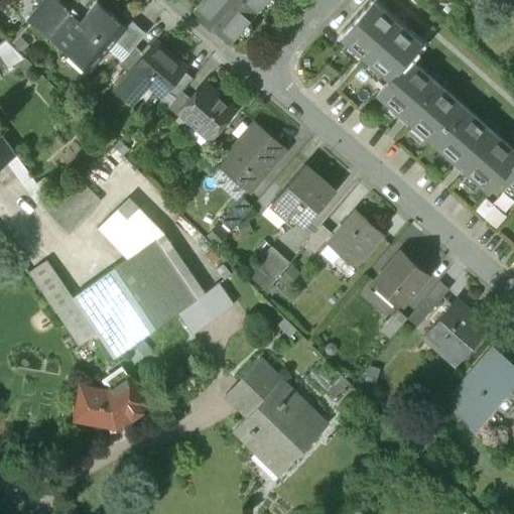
[(127,29),(98,3),(81,22),(66,10),(67,9),(56,0),(45,0),(28,21),(66,54),(67,53),(85,70),(94,59),(98,63),(116,42),(129,54),(135,47),(147,34),(133,22),(127,29)]
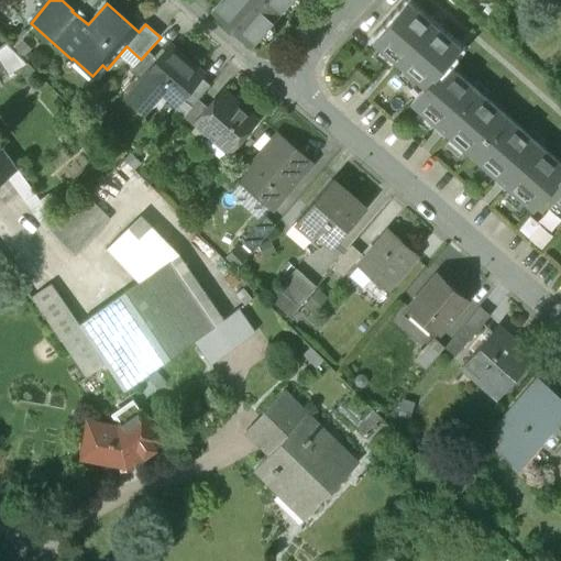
[(292,0),(222,0),(212,11),(251,46),(274,21),(276,23),(285,14),(282,12),(292,0)]
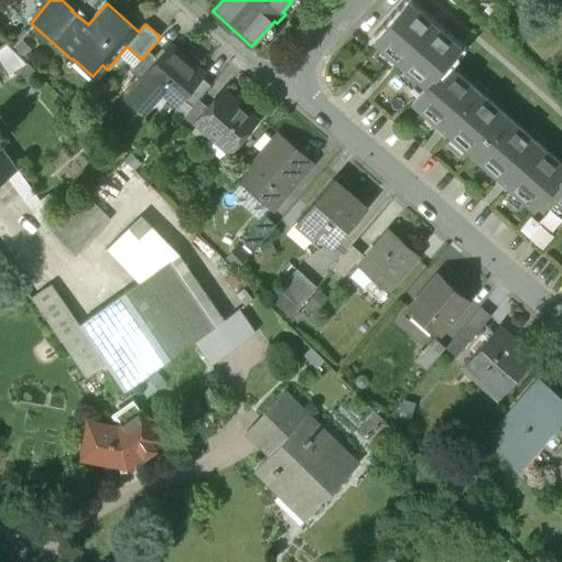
[(431,23),(409,4),(374,45),(425,92),(447,67),(462,51),(440,31),(442,29),(433,20),(431,23)]
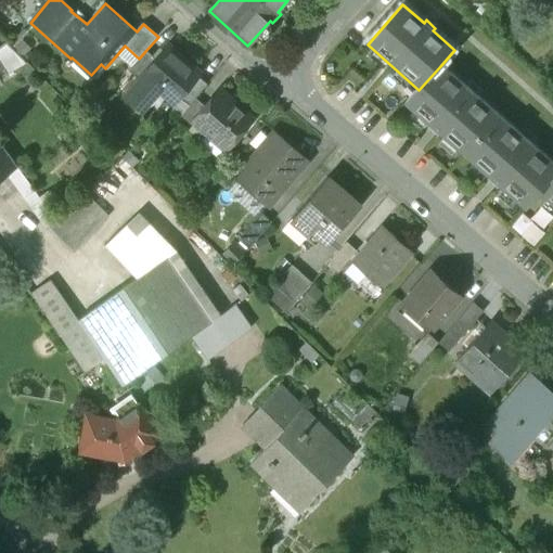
[(7,43),(0,48),(0,64),(8,76),(28,64),(7,43)]
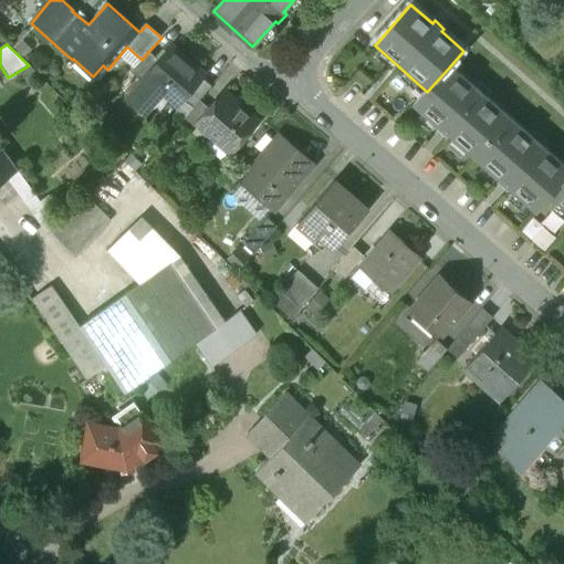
[(205,76),(171,48),(159,62),(142,83),(128,98),(145,113),(163,93),(178,106),(202,79),(205,76)]
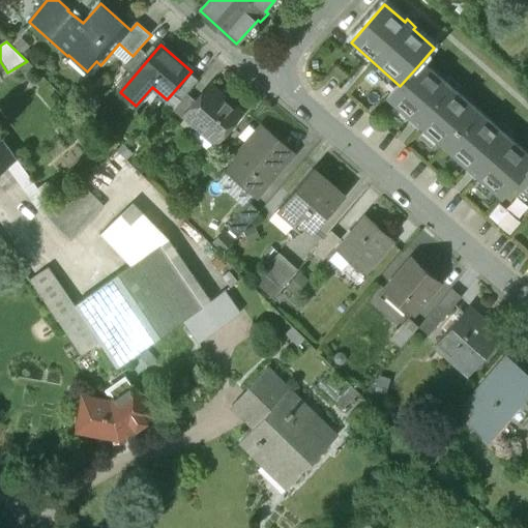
[(133,56),(122,68),(133,78),(149,58),(139,49),(133,56)]
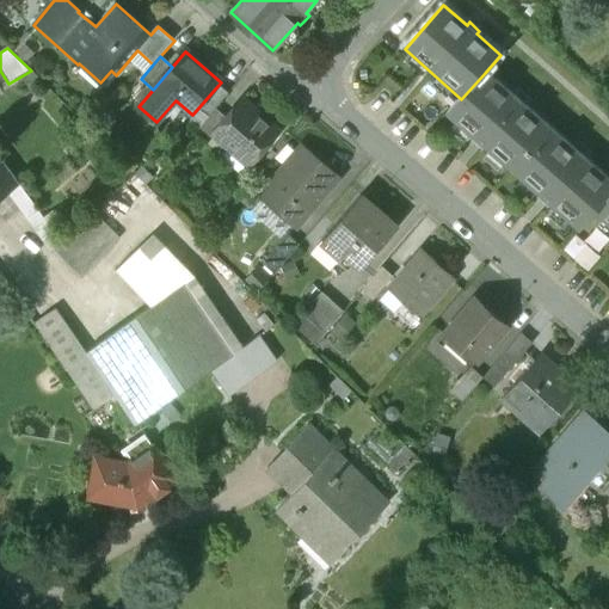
[(608,182),(485,73),(461,99),(447,115),(475,140),(473,143),(483,152),(485,148),(541,197),(537,201),(548,210),(551,207),(579,231),(595,214),(608,197),(608,182)]
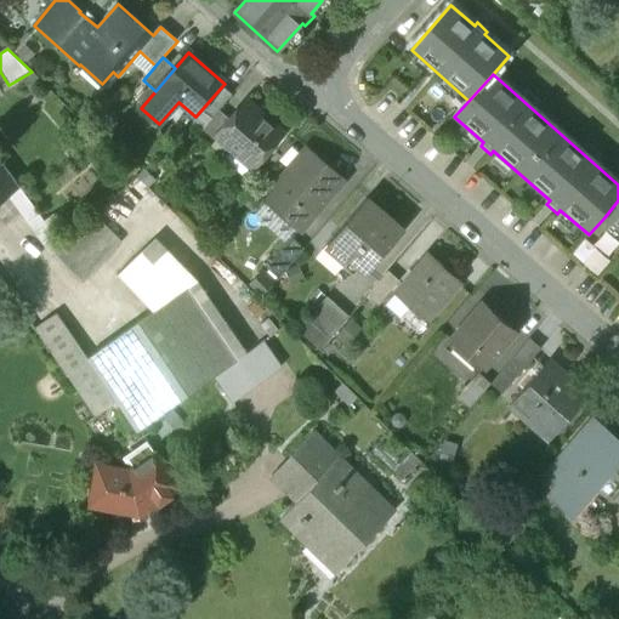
[(222,86),(202,111),(213,119),(220,111),(233,96),(222,86)]
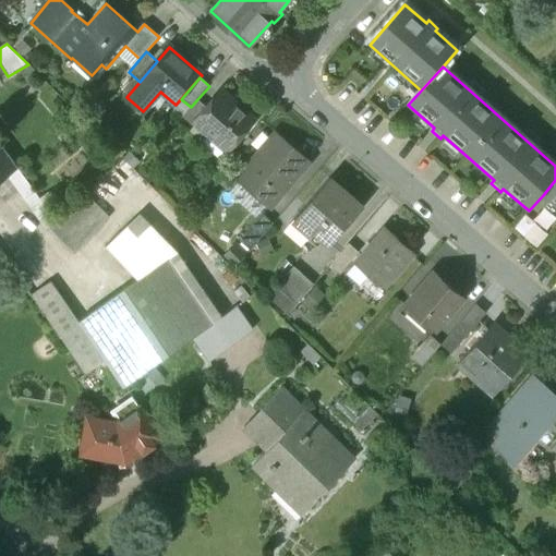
[(255,121),(222,93),(207,109),(195,123),(195,124),(228,152),(255,121)]
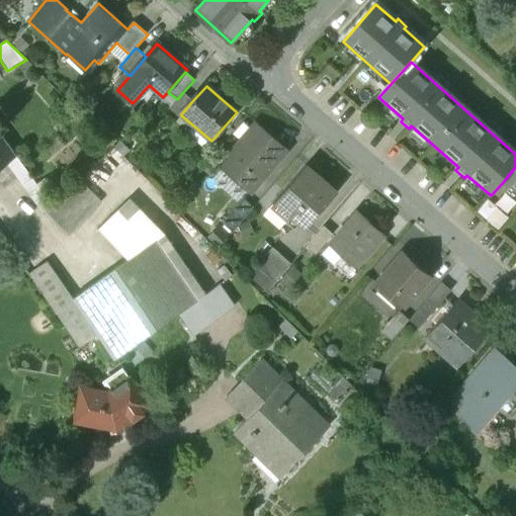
[(177,99),(166,112),(176,121),(181,115),(181,114),(192,101),(183,92),(177,99)]
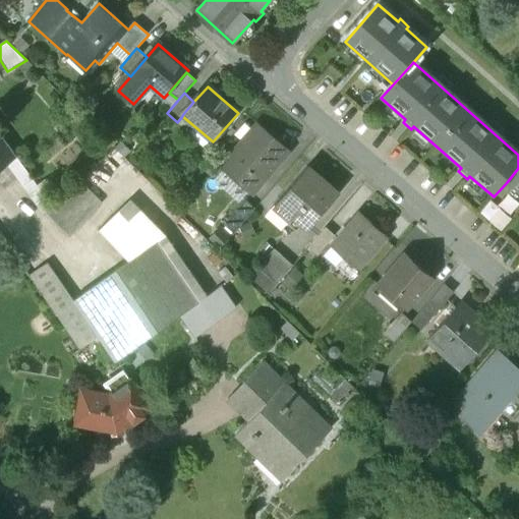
[(258,125),(222,169),(252,195),(290,153),(258,125)]
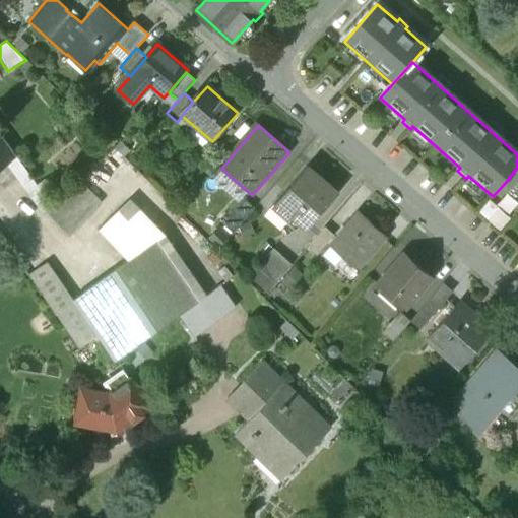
[(0,169),(6,165),(16,157),(0,135),(0,169)]
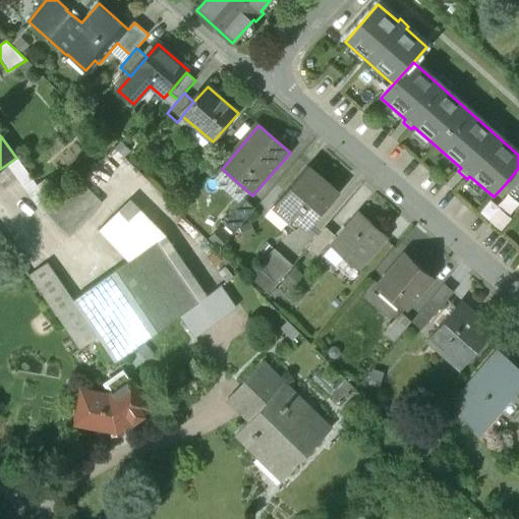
[(116,149),(79,181),(91,192),(126,159),(116,149)]
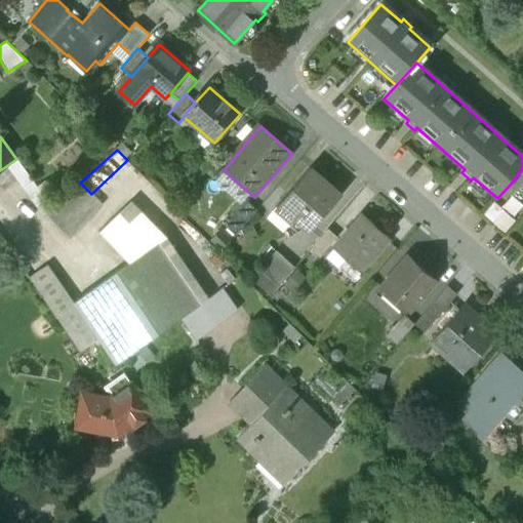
[(52,208),(16,159),(6,166),(43,216),(46,214),(68,236),(101,203),(91,194),(80,183),(52,208)]
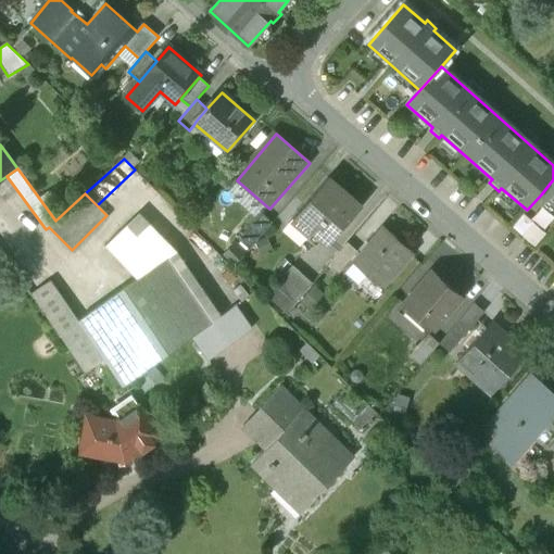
[(553,179),(541,194),(553,204),(553,179)]
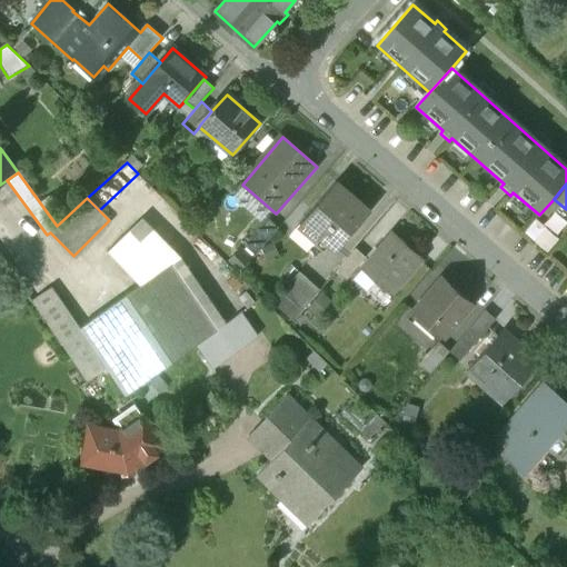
[(336,185),(300,226),(318,241),(321,237),(338,250),(370,214),(336,185)]
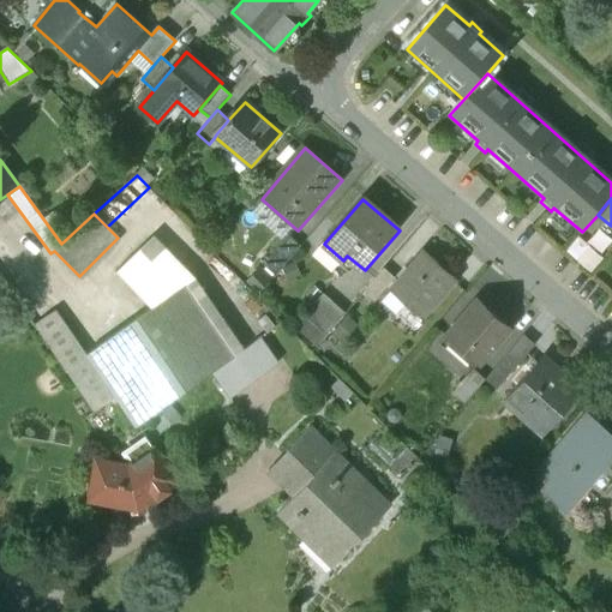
[(291,238),(265,265),(277,275),(301,247),(291,238)]
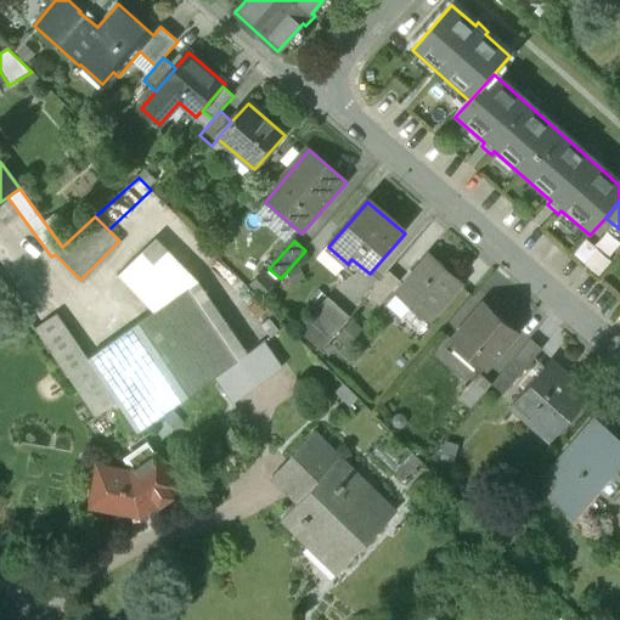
[(190,287),(150,246),(119,276),(155,311),(190,287)]
